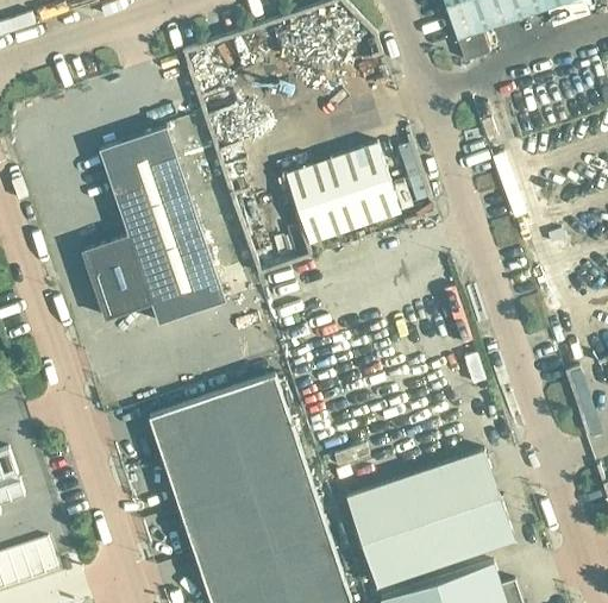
[(580,0),(442,0),(457,42),(464,64),(489,56),(482,33),(546,12),(580,0)]
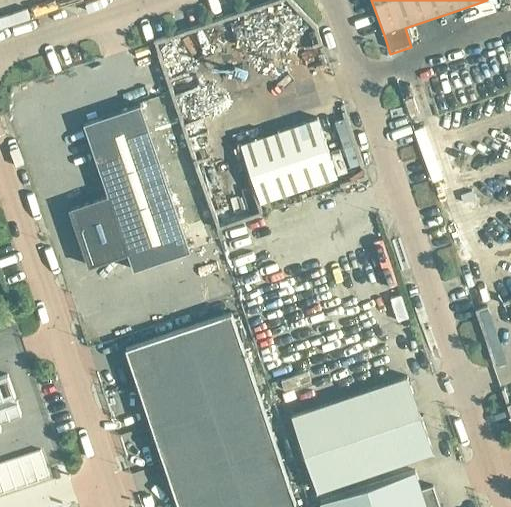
[(207,33),(156,48),(164,78),(222,61),(220,52),(213,54),(207,33)]
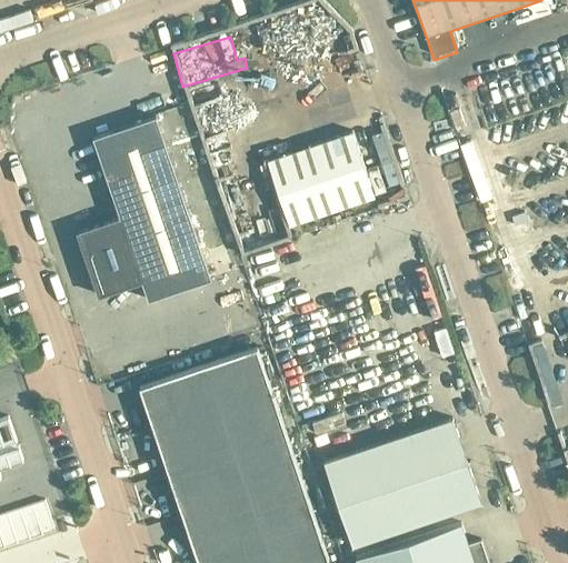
[(77,237),(98,299),(140,284),(147,304),(210,283),(155,120),(92,141),(119,222),(77,237)]
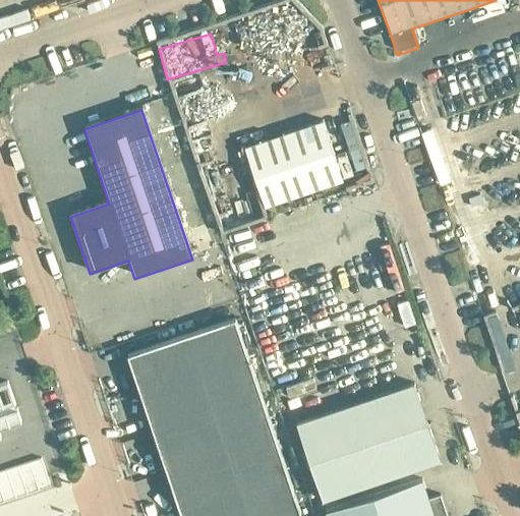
[(322,124),(243,151),(264,210),(342,184),(322,124)]
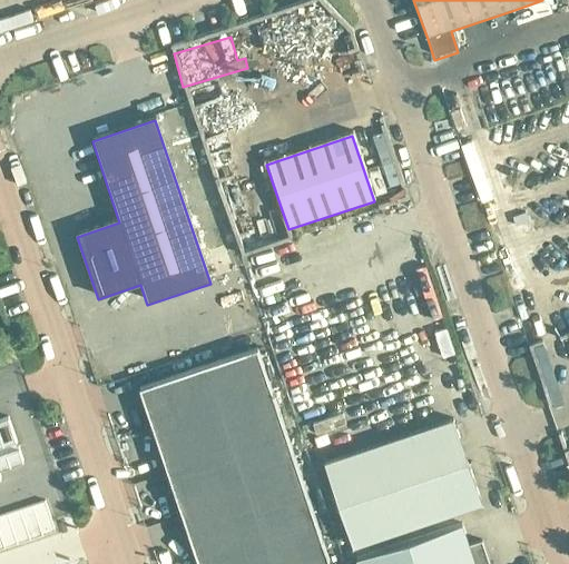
[(443,332),(432,336),(441,362),(452,358),(443,332)]
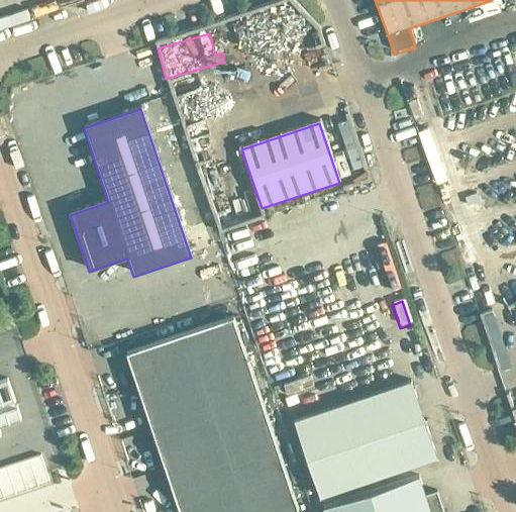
[(298,511),(232,318),(125,354),(178,511),(298,511)]
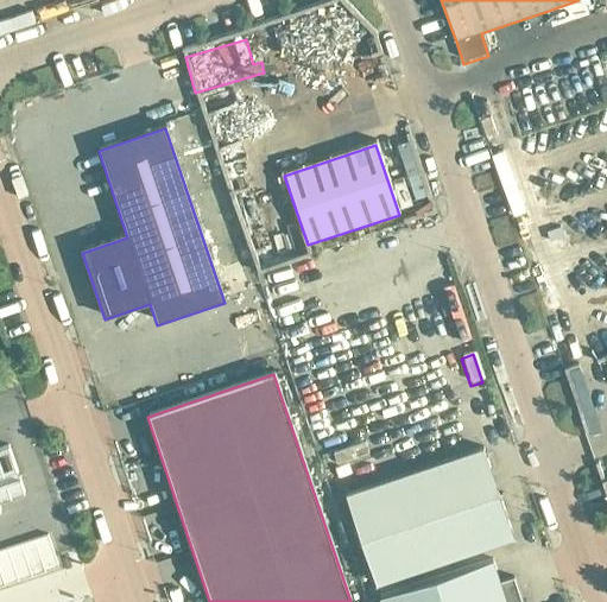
[(7,450),(0,452),(0,482),(17,476),(7,450)]
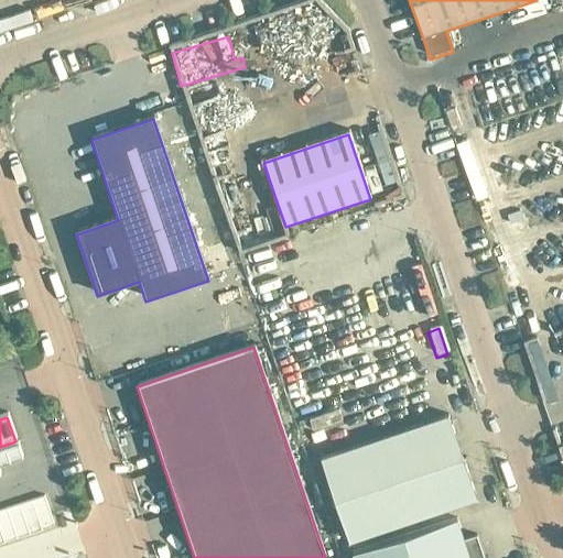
[(476,502),(447,418),(321,461),(348,545),(476,502)]
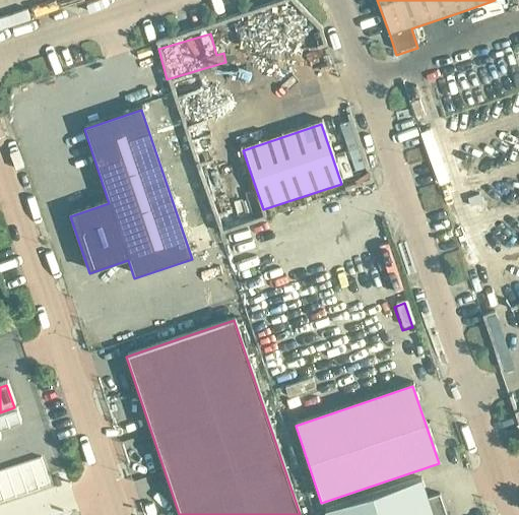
[(14,407),(0,412),(0,416),(15,411),(14,407)]
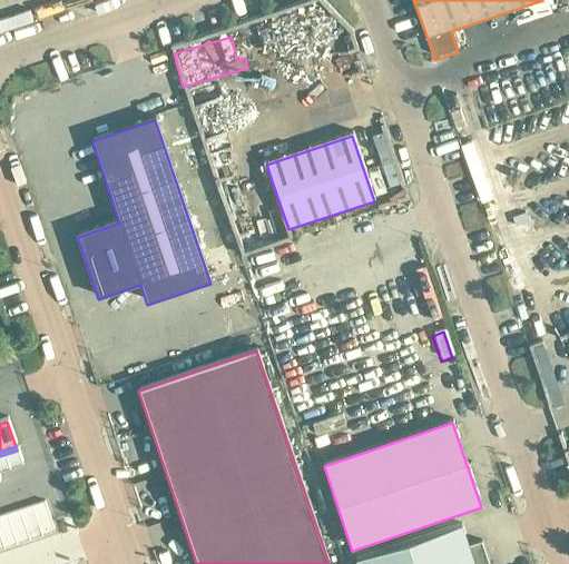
[(17,451),(0,456),(0,483),(0,473),(22,466),(17,451)]
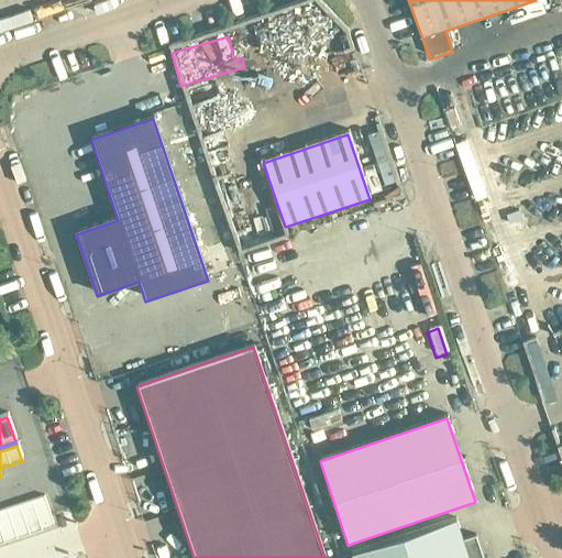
[(46,500),(0,515),(0,547),(56,528),(46,500)]
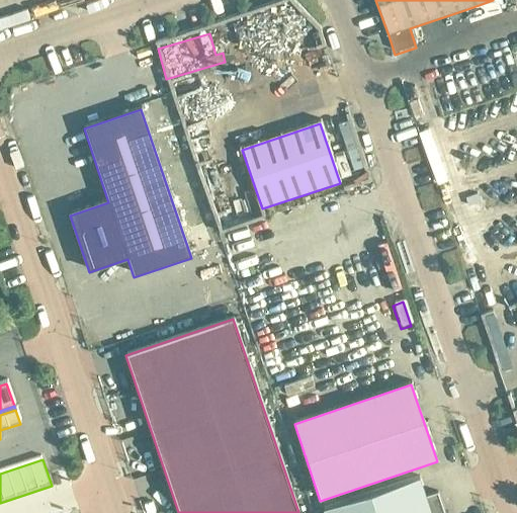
[(442,512),(437,496),(425,500),(419,481),(326,512),(442,512)]
